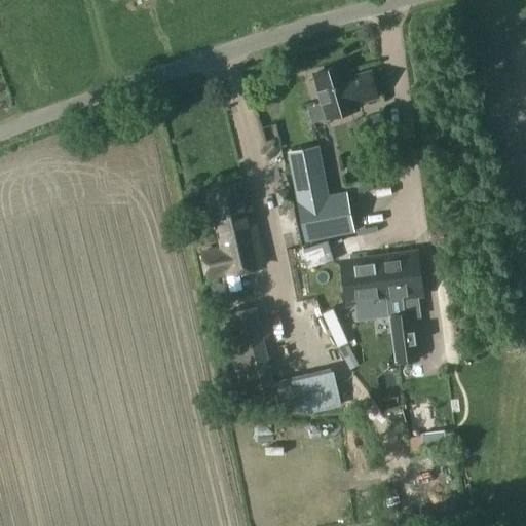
[(321,104),(323,103),(328,118),(357,109),(354,103),(377,97),(370,72),(348,79),(344,65),(314,74),(318,89),(316,90),(321,104)]
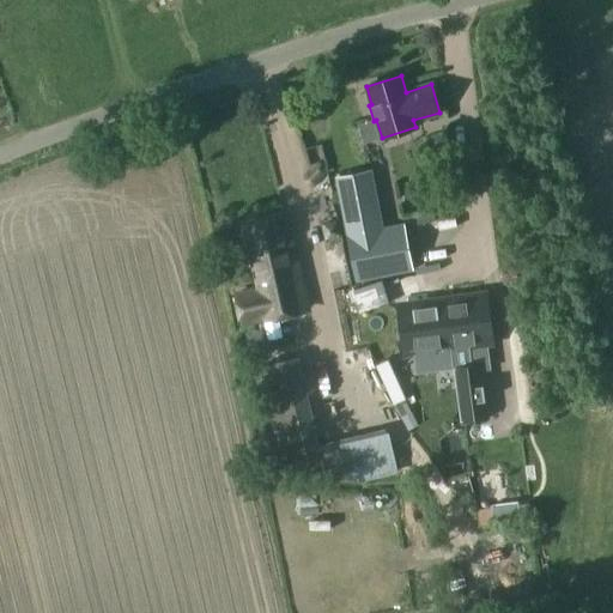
[(389,175),(393,189),(413,184),(408,170),(389,175)]
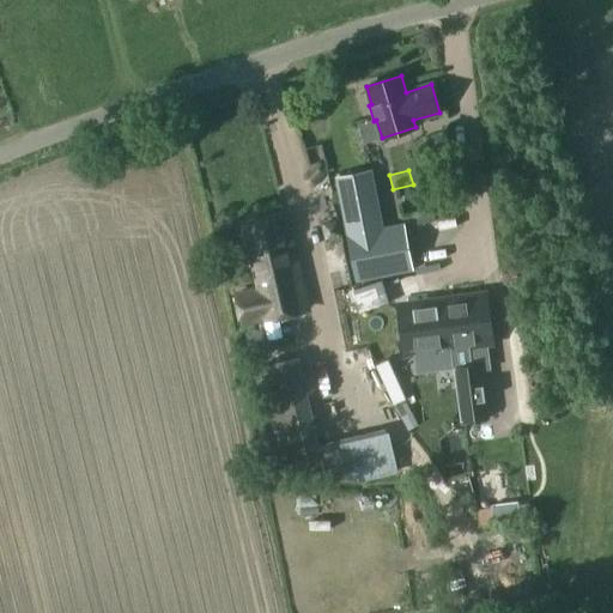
[(412,271),(404,224),(375,230),(364,174),(335,180),(356,281),(412,271)]
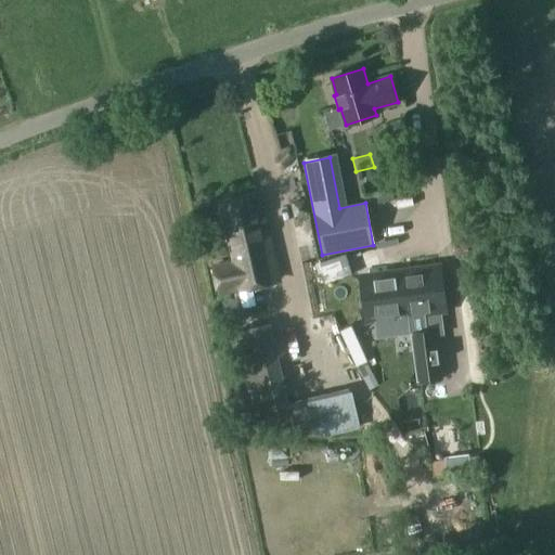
[(232,260),(213,266),(219,294),(274,281),(262,232),(268,231),(265,220),(259,221),(254,197),(219,206),(232,260)]
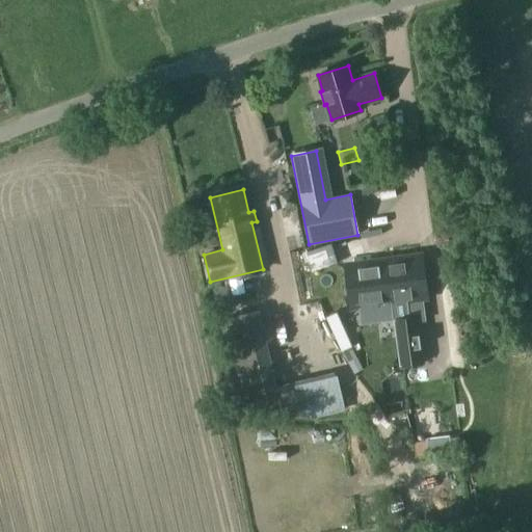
[(428,301),(422,258),(386,263),(387,271),(392,306),(394,306),(428,301)]
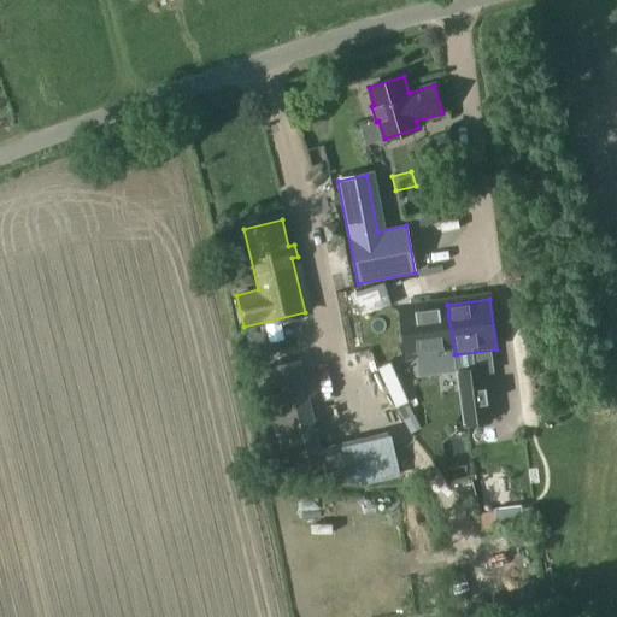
[(448,315),(423,319),(432,362),(457,357),(457,354),(454,354),(448,315)]
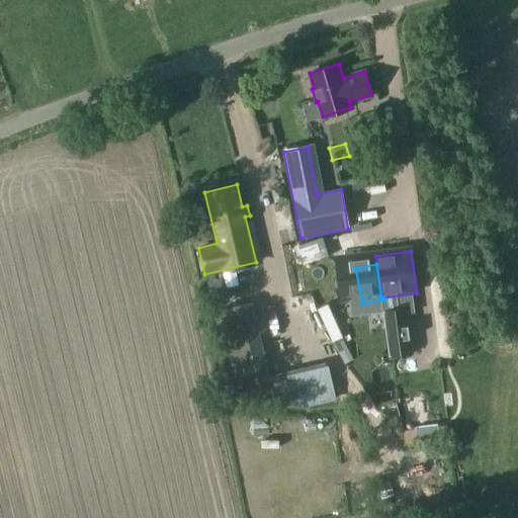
[(207,282),(210,295),(225,292),(221,279),(207,282)]
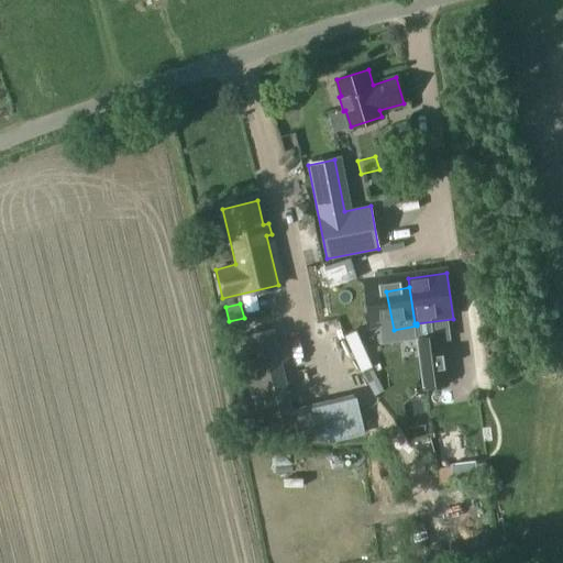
[(238,335),(260,428),(295,421),(273,328),(238,335)]
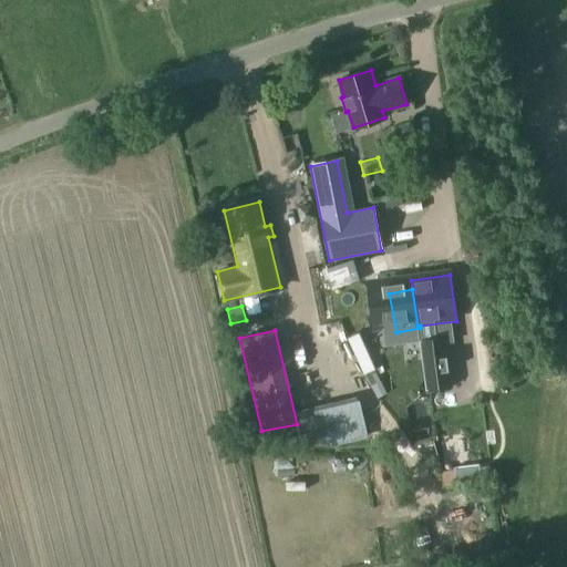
[(370,385),(380,380),(374,371),(364,375),(370,385)]
